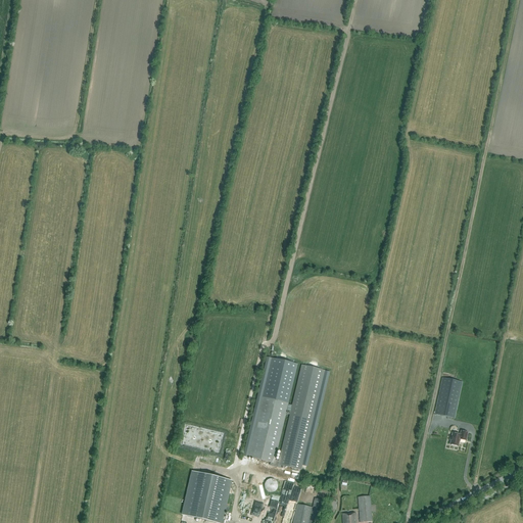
[(301,470),(325,371),(302,366),(279,465),(301,470)]
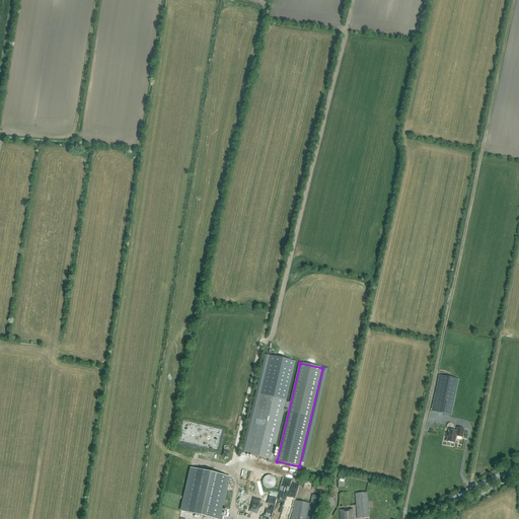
[(459,379),(439,375),(431,412),(451,416),(459,379)]
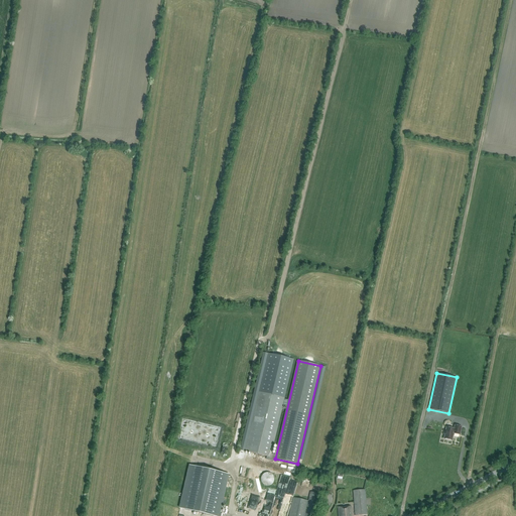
[(259,392),(245,452),(267,457),(266,460),(274,462),(276,456),(271,454),(284,398),(276,396),(277,391),(269,389),(267,394),(259,392)]
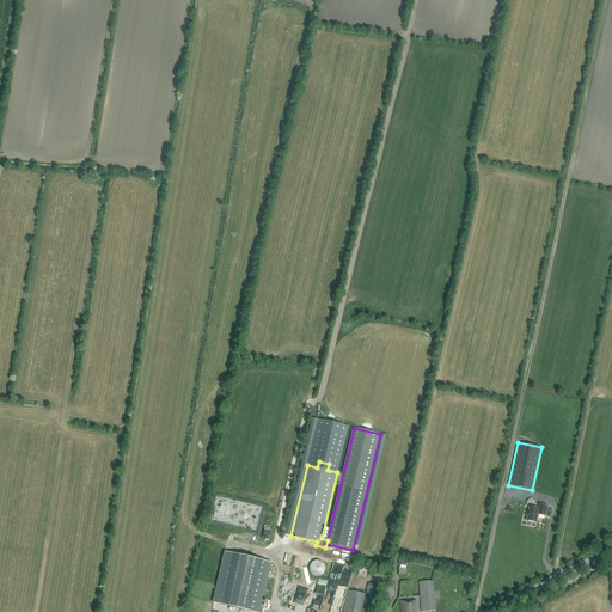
[(536,522),(538,514),(545,516),(548,507),(539,505),(538,509),(530,507),(528,513),(527,513),(527,515),(527,520),(536,522)]
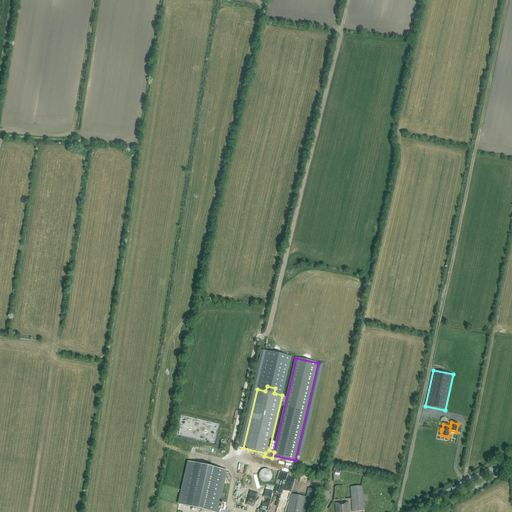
[(216,511),(226,471),(188,462),(179,504),(212,511),(216,511)]
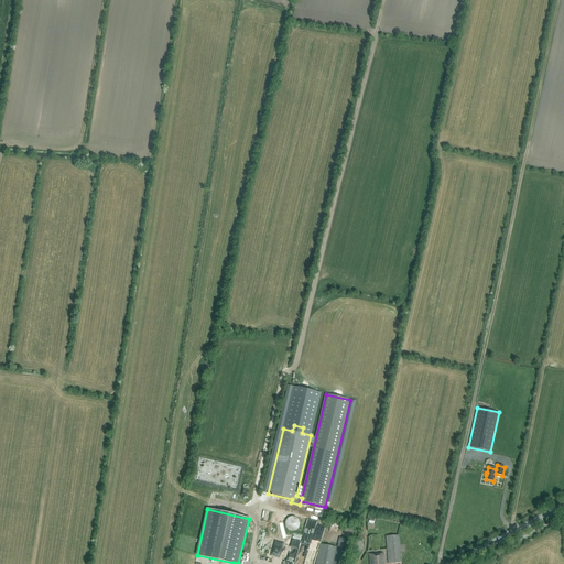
[(286,521),(285,523),(286,527),(286,529),(289,530),(291,532),(293,532),(296,531),(299,530),(300,528),(301,525),(300,523),(300,521),(297,519),(295,518),(293,518),(290,518),(288,519),(286,521)]
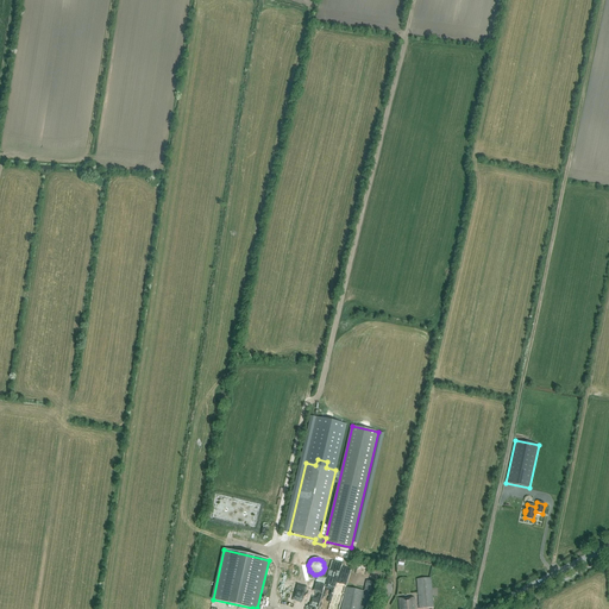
[(312,592),(320,596),(326,579),(318,576),(312,592)]
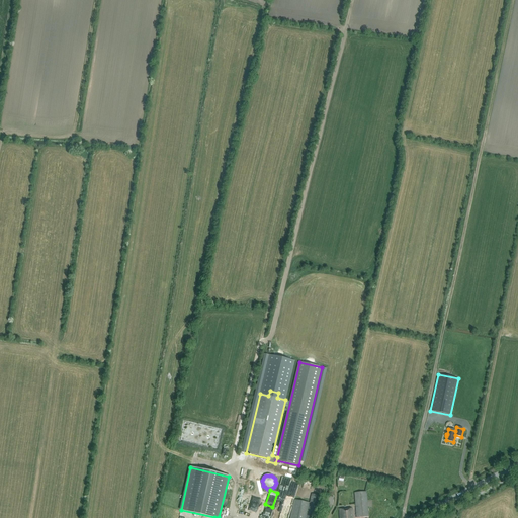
[(354,493),(356,517),(368,517),(366,492),(354,493)]
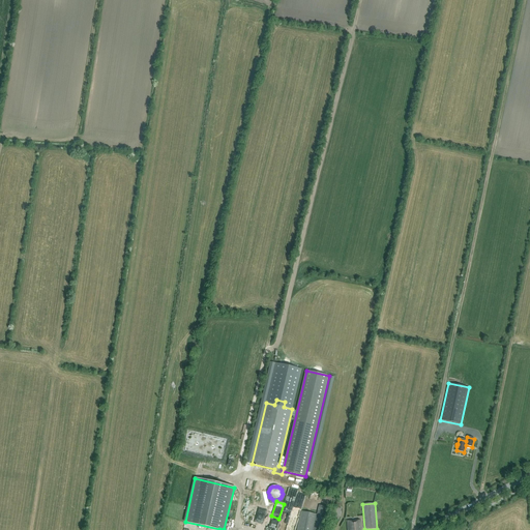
[(301,511),(296,529),(324,529),(329,507),(319,505),(317,514),(301,511)]
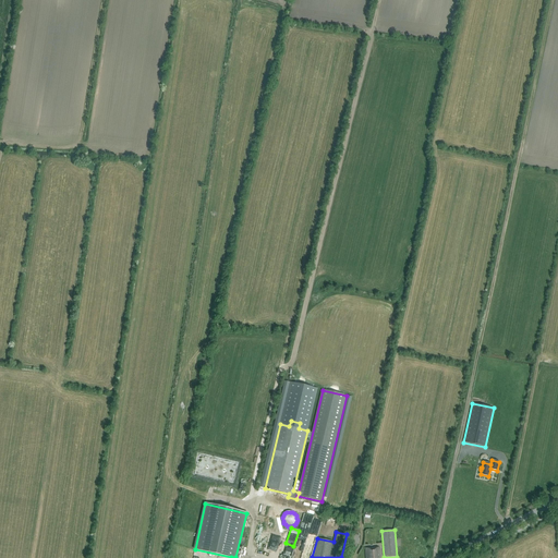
[(379,557),(379,547),(365,549),(365,557),(379,557)]
